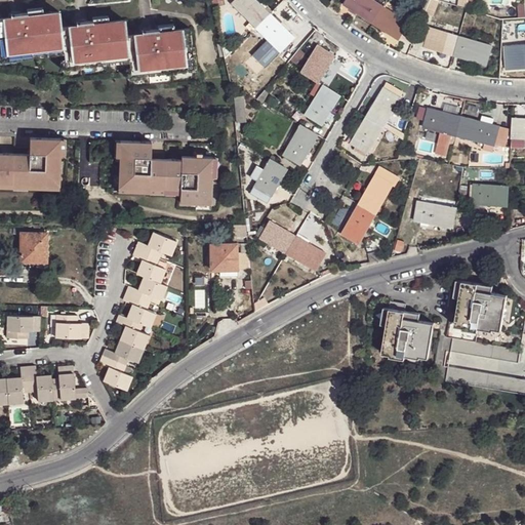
[(249,23),(255,29),(271,14),(265,8),(259,4),(255,0),(237,0),(232,6),(249,23)]
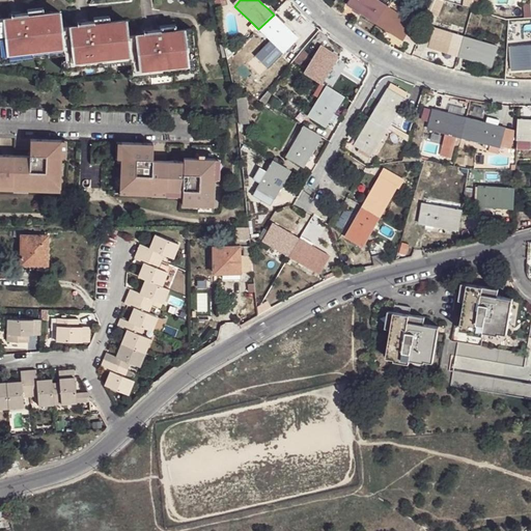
[(376,24),(388,6),(378,0),(352,0),(348,5),(376,24)]
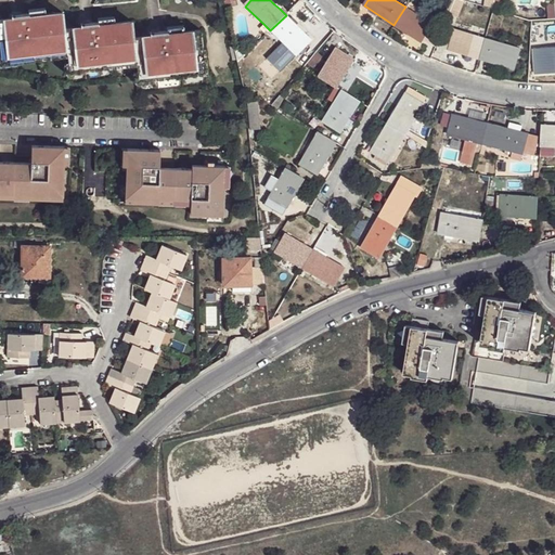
[(433,24),(405,7),(394,25),(422,42),(433,24)]
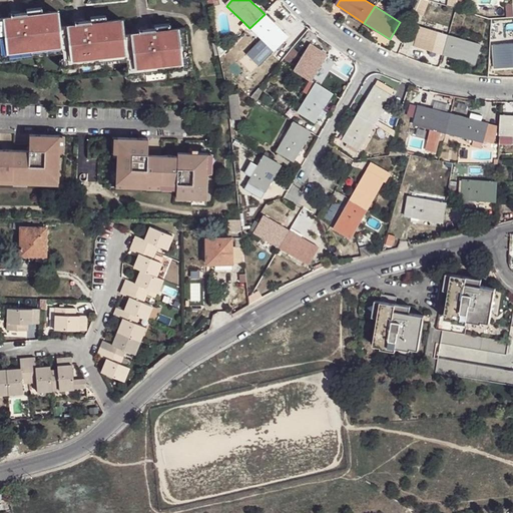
[(74,10),(58,11),(60,26),(75,25),(75,22),(74,10)]
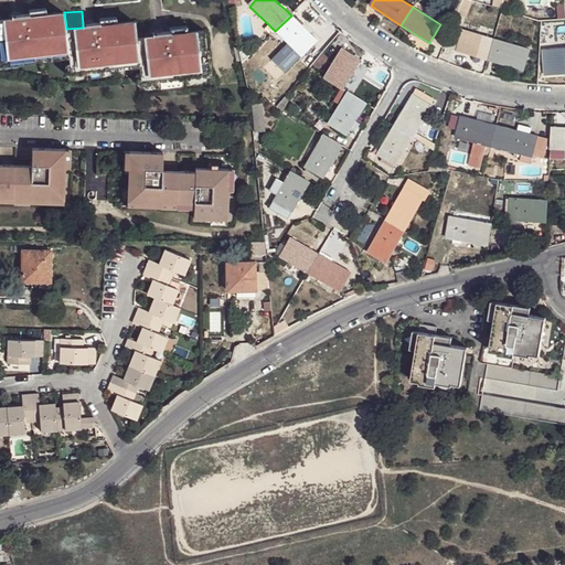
[(136,39),(135,22),(117,23),(117,22),(100,24),(100,22),(83,24),(83,28),(66,29),(64,12),(48,14),(48,12),(30,14),(30,13),(12,14),(13,18),(0,19),(0,55),(68,49),(68,59),(70,65),(138,59),(140,75),(209,68),(204,32),(188,33),(188,32),(171,34),(170,32),(153,34),(152,34),(153,38),(136,39)]
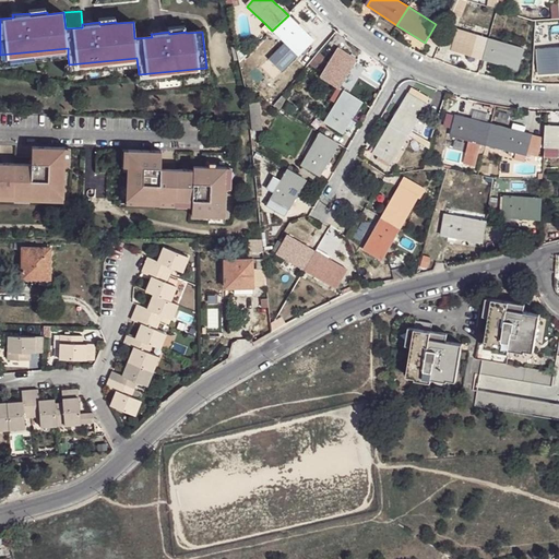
[(288,15),(272,31),(297,57),(313,40),(298,25),(292,20),(288,15)]
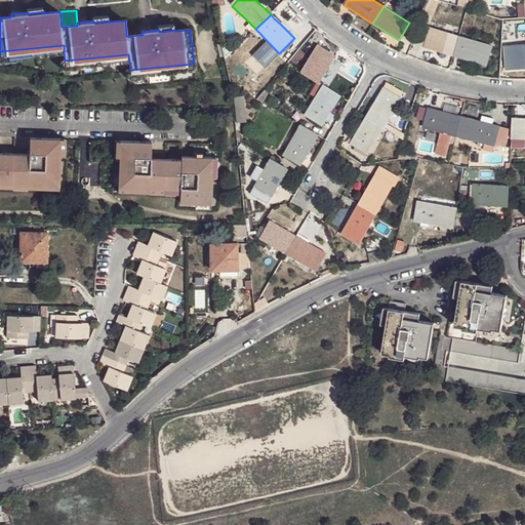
[(142,19),(125,21),(126,36),(143,35),(142,32),(143,32),(142,19)]
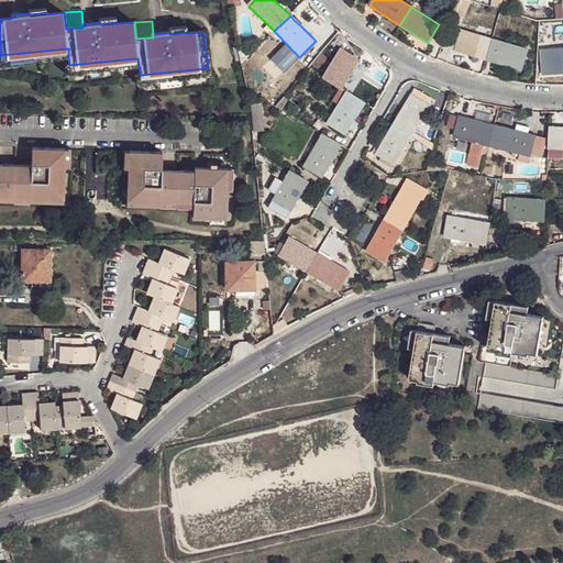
[(464,23),(453,21),(443,46),(456,52),(462,31),(464,23)]
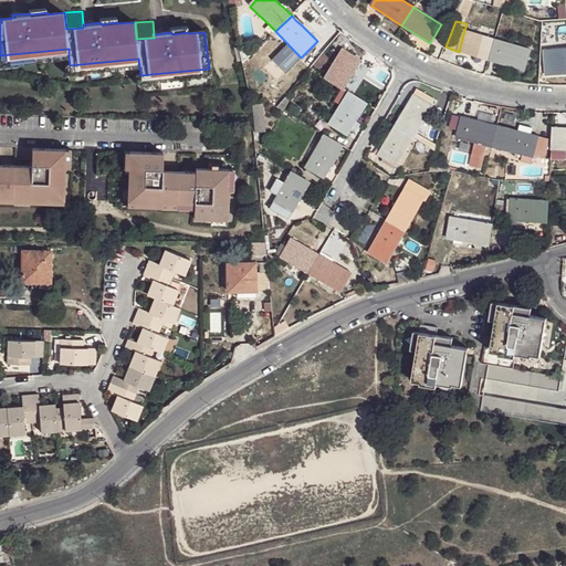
[(264,29),(271,35),(275,31),(269,24),(264,29)]
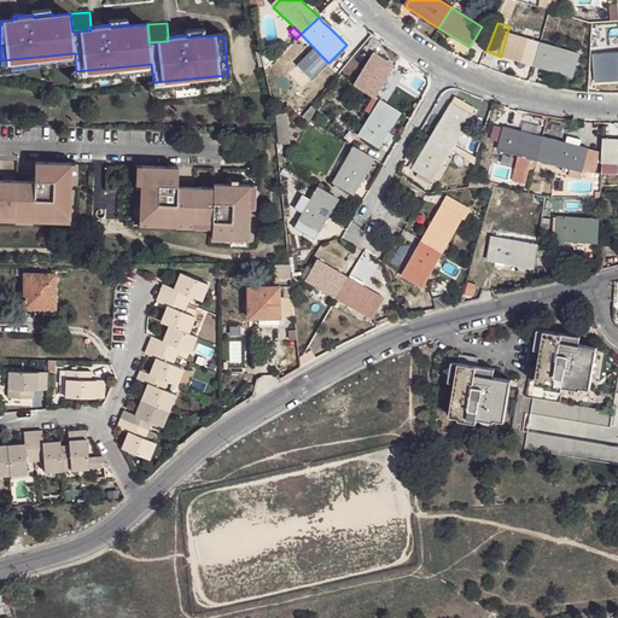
[(535,65),(541,42),(507,34),(501,57),(535,65)]
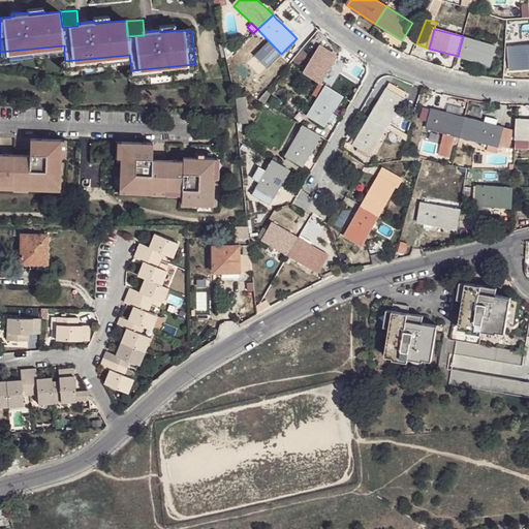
[(515,33),(506,33),(506,48),(507,49),(514,48),(515,63),(515,68),(528,66),(528,63),(518,65),(516,44),(514,44),(516,38),(515,33)]
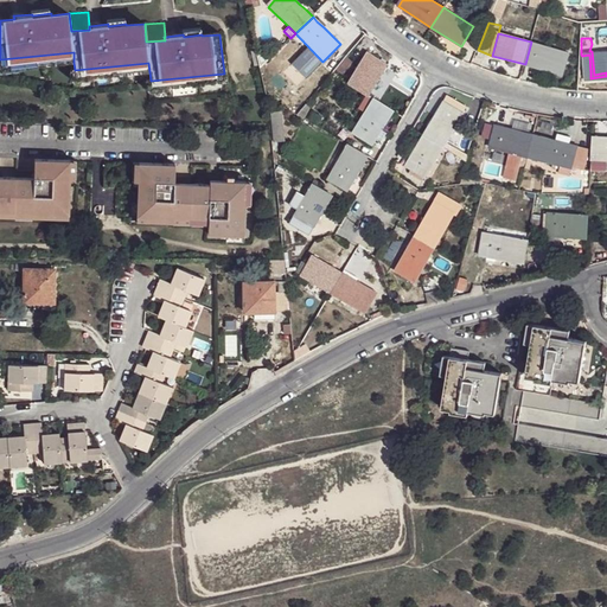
[(569,52),(531,42),(525,64),(563,75),(569,52)]
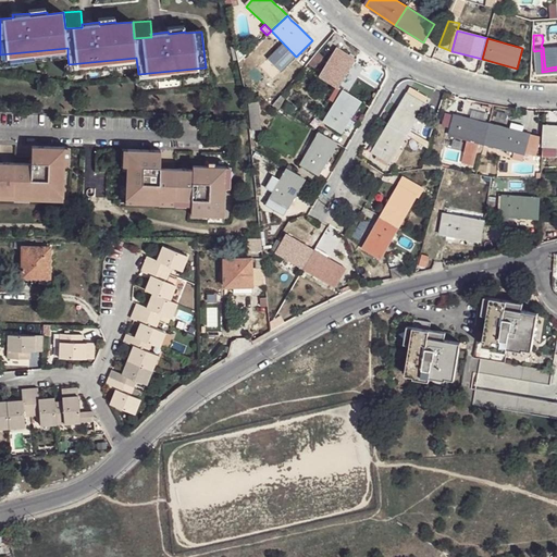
[(556,46),(543,47),(545,69),(556,66),(556,46)]
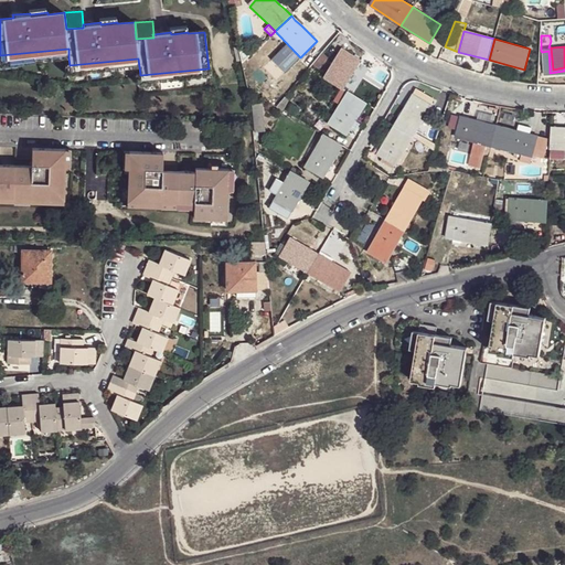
[(0,62),(0,65),(68,59),(68,49),(0,55),(0,62)]
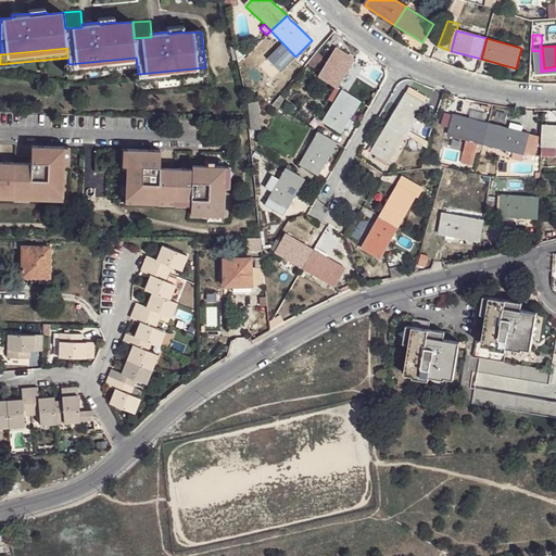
[(337,49),(318,75),(337,87),(354,61),(337,49)]
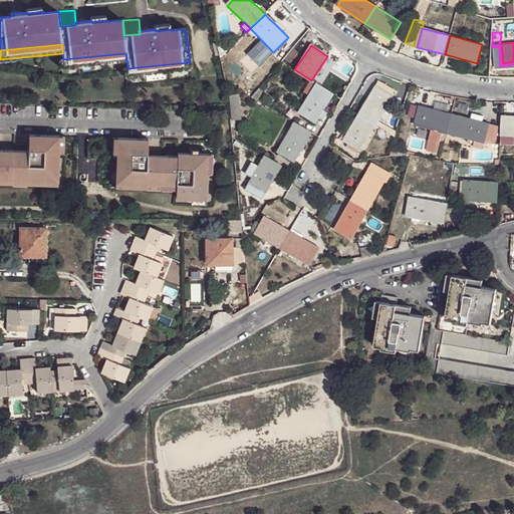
[(294,48),(284,59),(290,63),(299,53),(294,48)]
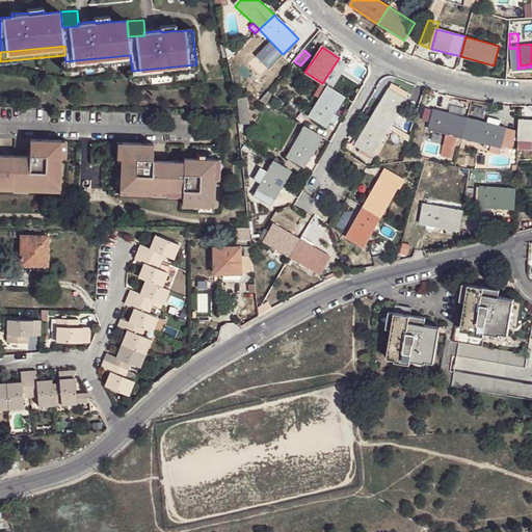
[(132,71),(130,55),(65,61),(67,71),(68,80),(129,75),(132,74),(132,71)]
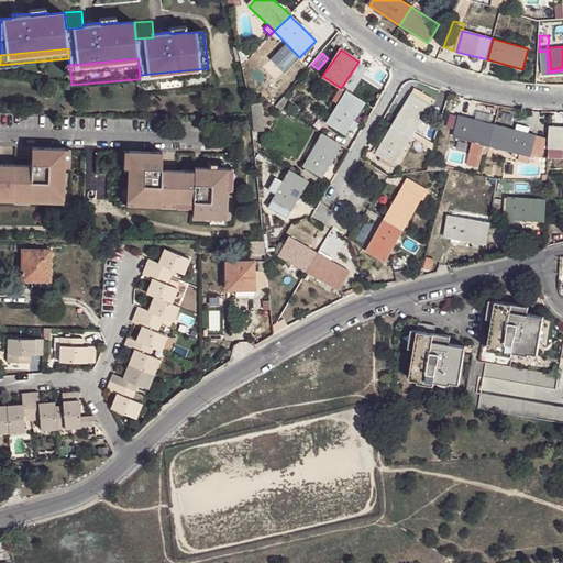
[(142,95),(210,88),(208,68),(140,75),(140,78),(141,84),(142,95)]
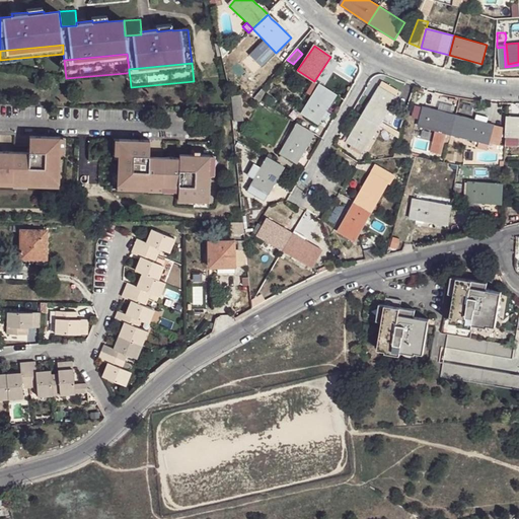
[(318,84),(314,81),(306,93),(310,96),(318,84)]
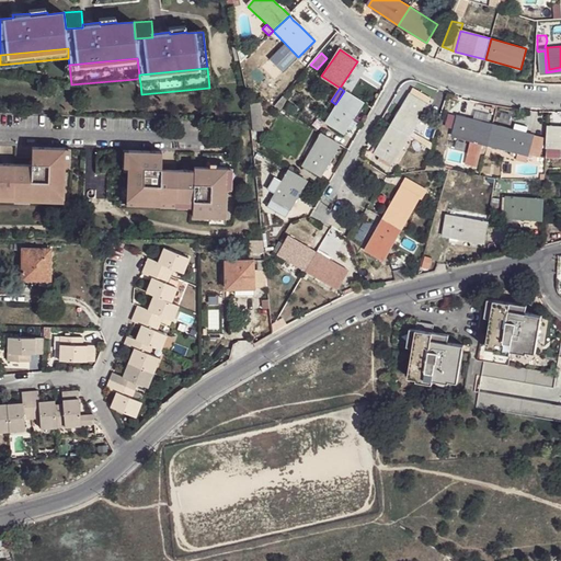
[(413,90),(411,94),(428,105),(432,100),(413,90)]
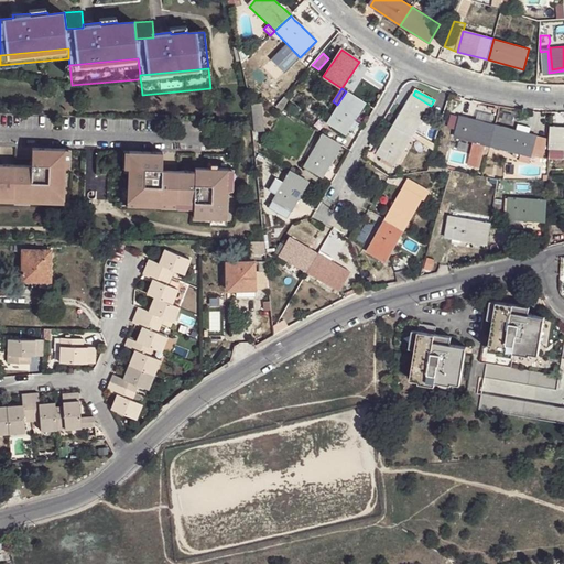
[(365,102),(346,91),(337,105),(326,122),(345,134),(348,128),(354,119),(365,102)]
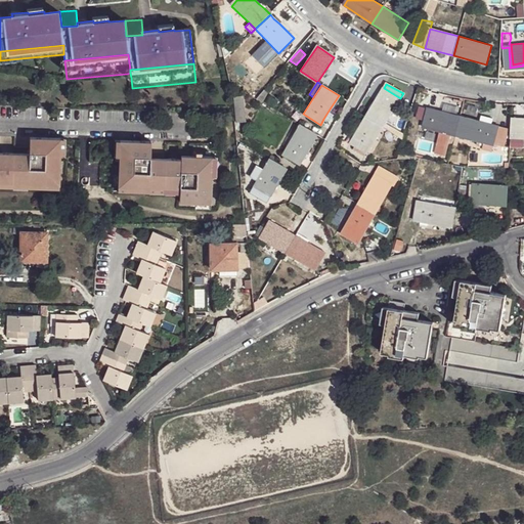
[(365,117),(384,128),(400,98),(384,88),(365,117)]
